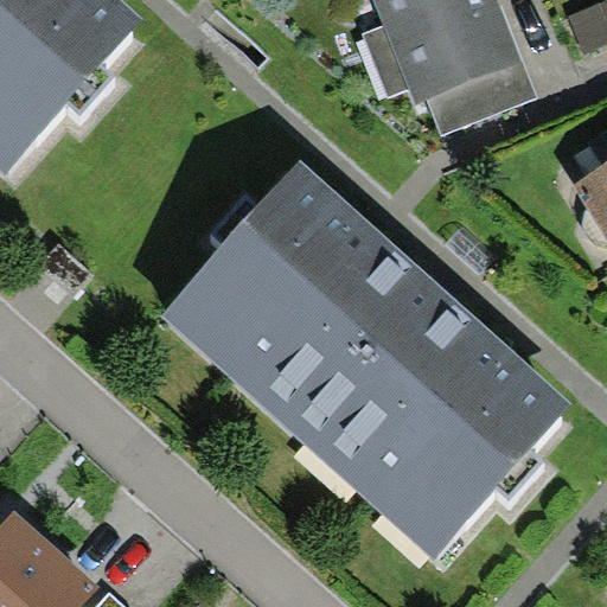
[(147,16),(129,0),(0,0),(0,166),(8,173),(65,108),(81,122),(117,82),(102,68),(147,16)]
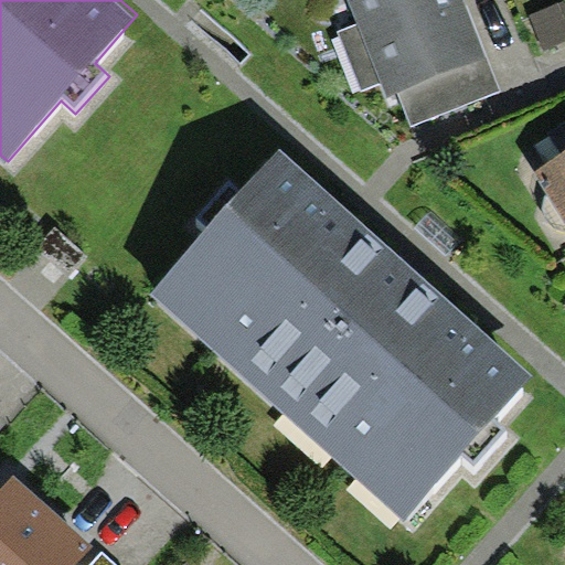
[(499,96),(460,0),(345,0),(359,29),(382,89),(388,106),(400,102),(412,131),(499,96)]
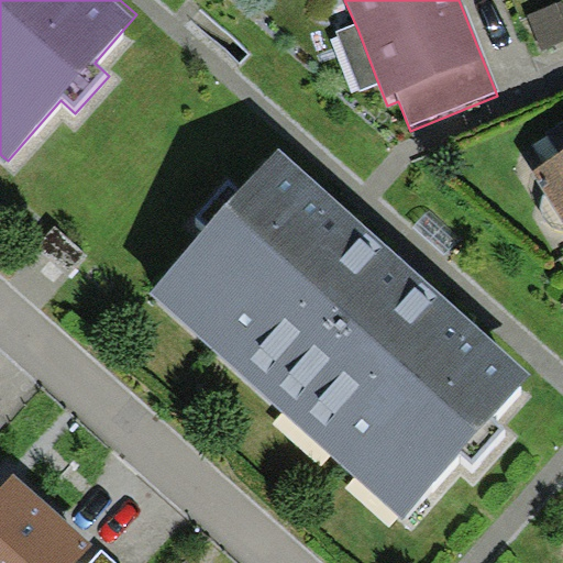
[(562,42),(562,0),(528,14),(542,51),(562,42)]
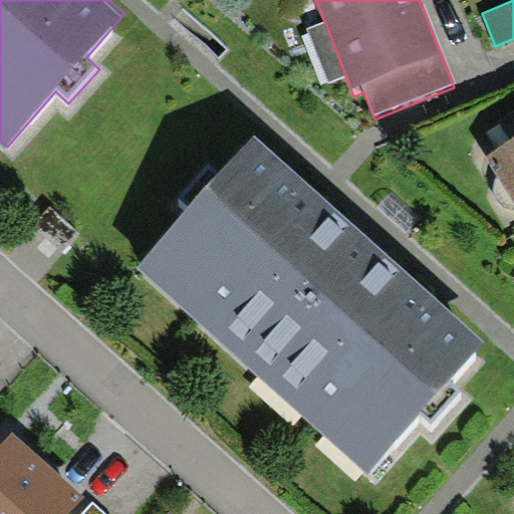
[(330,88),(347,81),(326,26),(308,33),(330,88)]
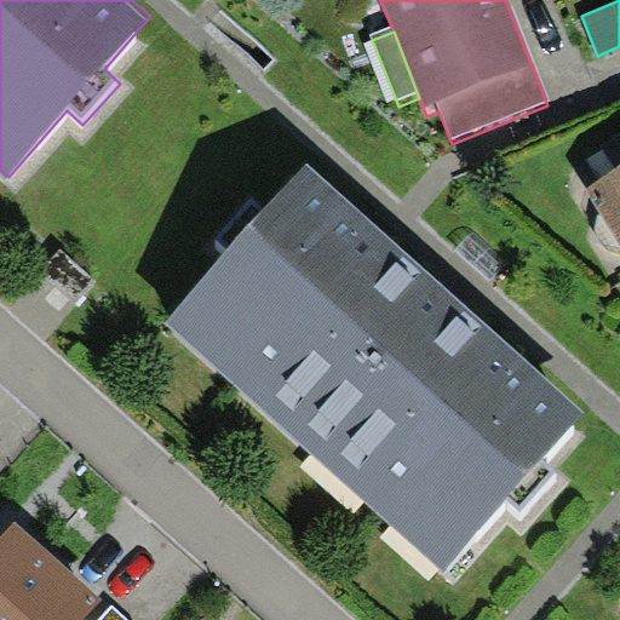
[(619,130),(604,139),(619,164),(619,130)]
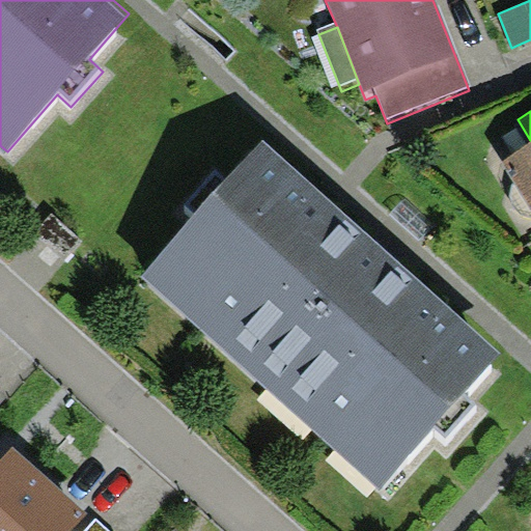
[(503,353),(260,140),(223,184),(216,176),(186,210),(193,216),(139,278),(381,491),(431,434),(445,446),(477,411),(464,398),(503,353)]
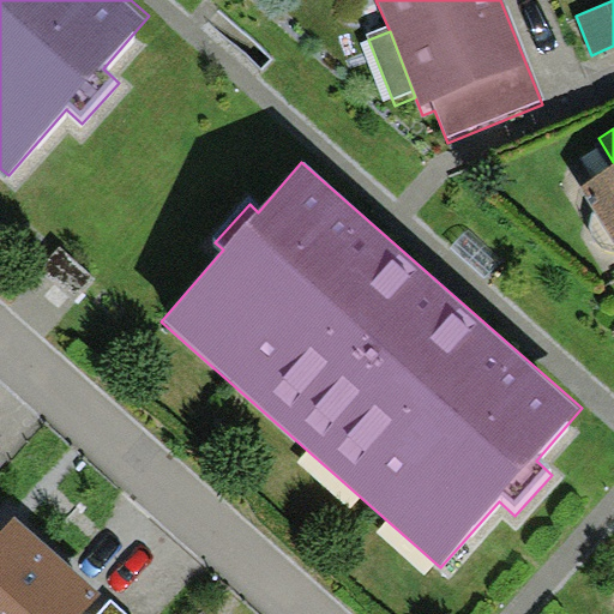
[(613,163),(579,187),(613,241),(613,163)]
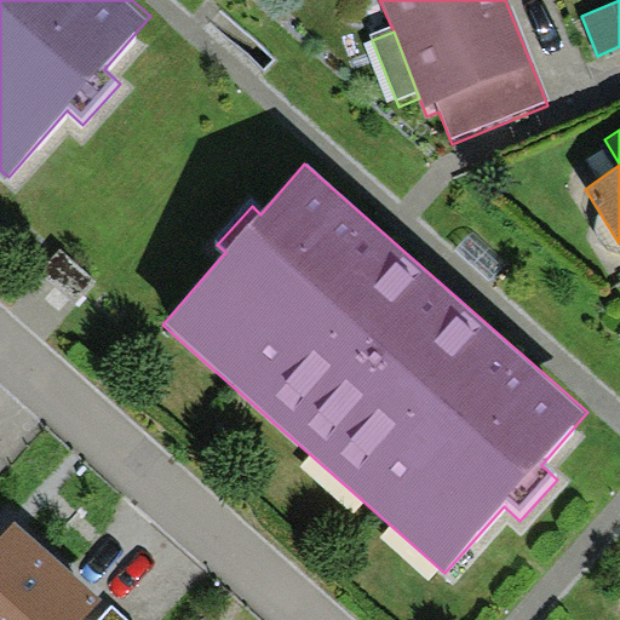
[(82,619),(102,600),(16,521),(0,538),(0,619),(82,619)]
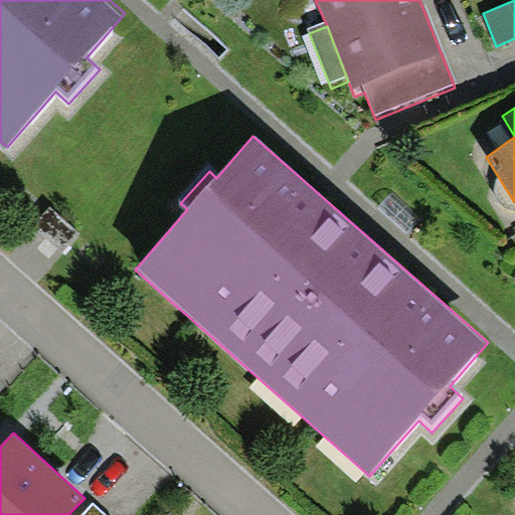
[(106,514),(94,503),(81,514),(106,514)]
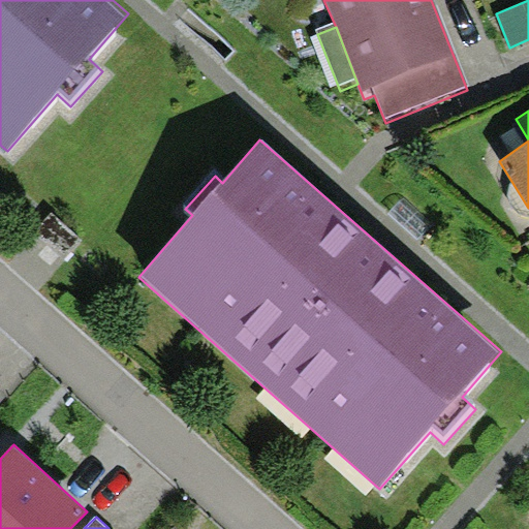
All buildings are outlined.
